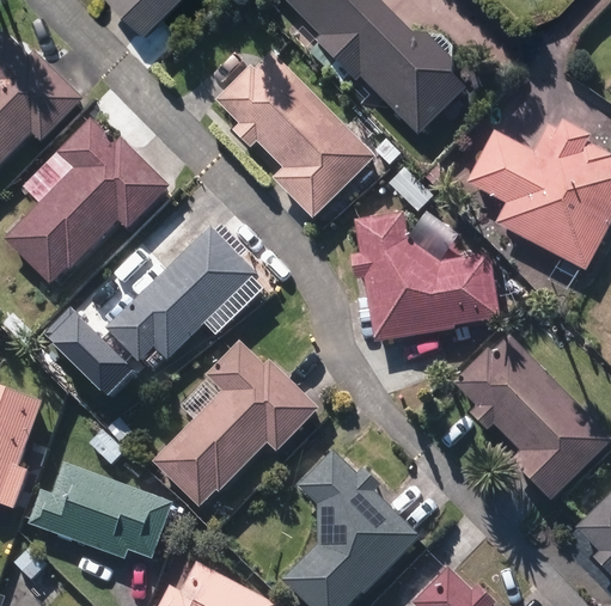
[(111,0),(142,31),(173,0),(111,0)]
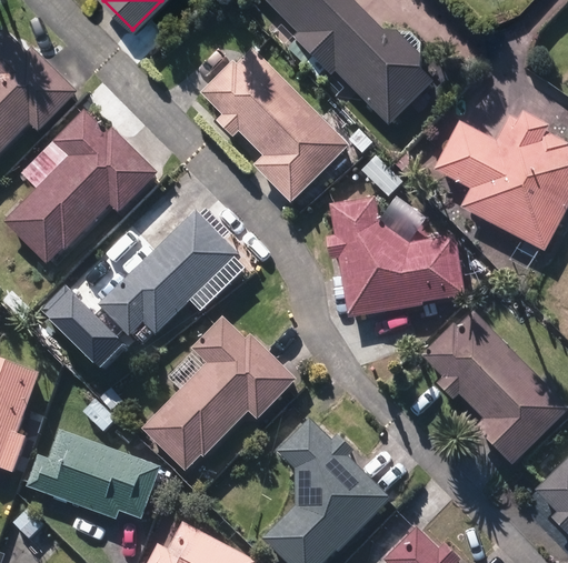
[(336,70),(389,124),(434,81),(419,68),(422,43),(410,30),(384,30),(354,0),(267,0),(299,32),(294,37),(295,39),(288,47),(318,78),(325,69),(331,76),(336,70)]
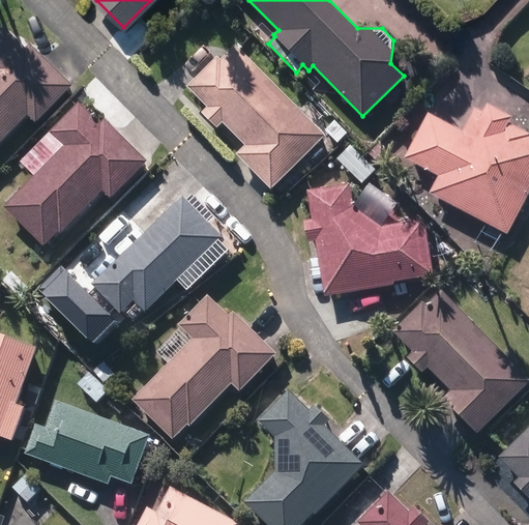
[(0,142),(28,114),(36,123),(72,85),(30,44),(25,48),(4,27),(0,30),(0,142)]
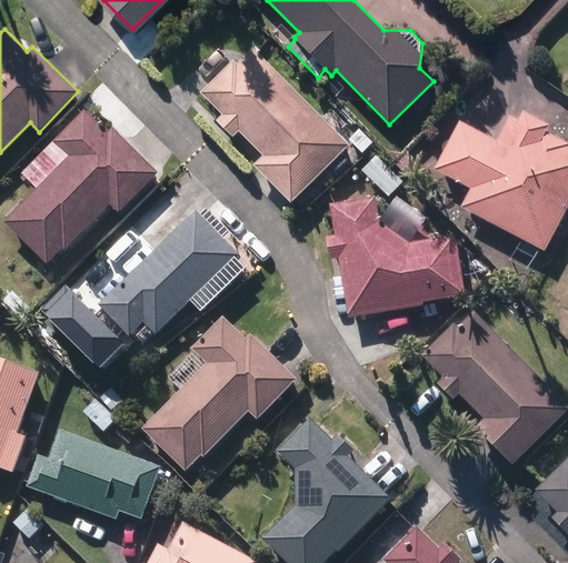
[(253,164),(290,202),(348,146),(252,48),(236,64),(232,61),(200,92),(222,114),(216,121),(231,136),(238,129),(262,154),(253,164)]
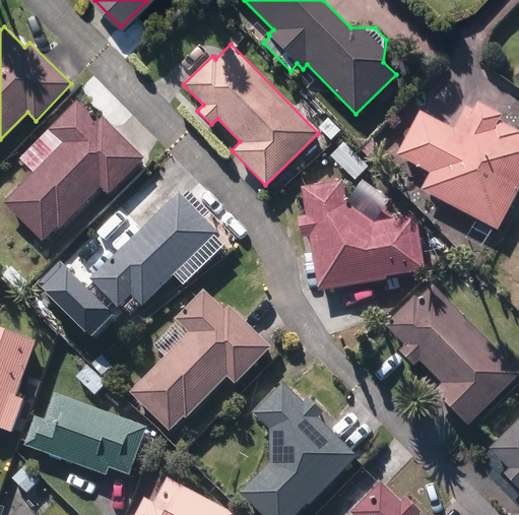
[(4,202),(43,241),(57,227),(59,229),(101,186),(109,194),(145,157),(103,116),(98,120),(76,100),(49,128),(63,142),(4,202)]
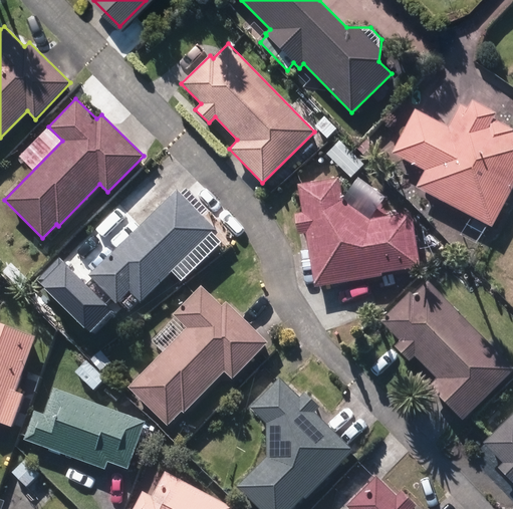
[(470,216),(462,230),(480,240),(488,225),(492,227),(512,187),(512,132),(512,131),(512,128),(494,117),(496,112),(472,99),(468,107),(461,103),(448,126),(415,108),(392,153),(425,171),(416,187),(470,216)]
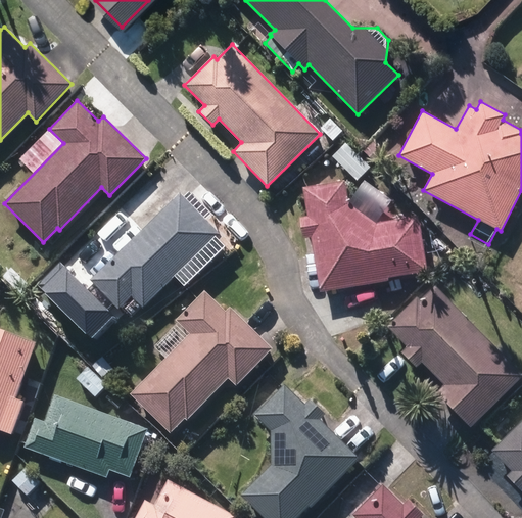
[(343,129),(331,118),(322,126),(334,138),(343,129)]
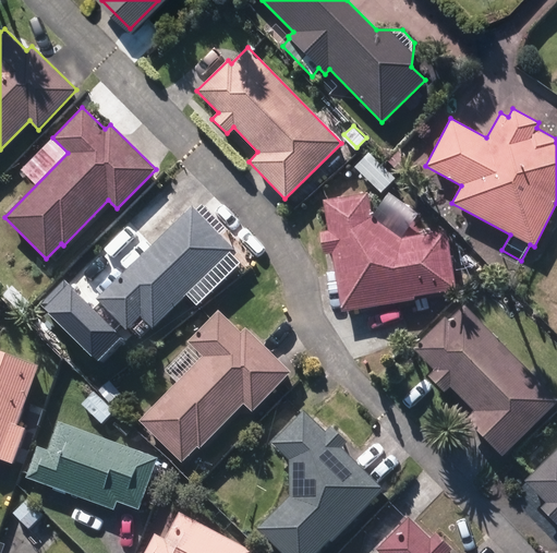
[(389,159),(400,171),(410,164),(398,152),(389,159)]
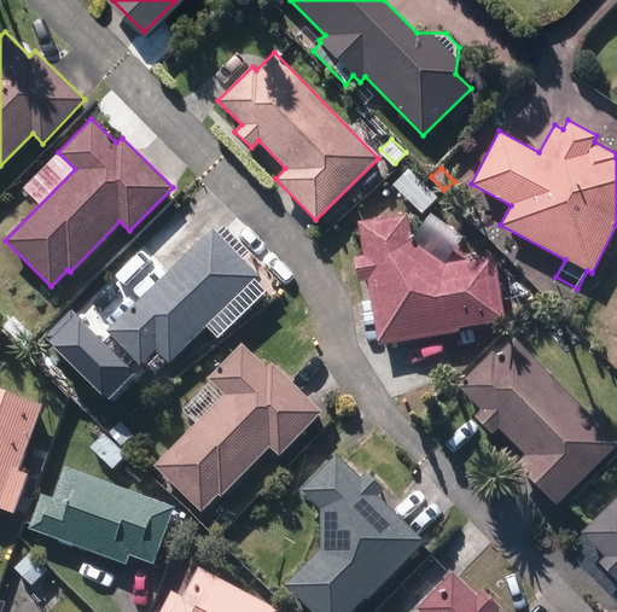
[(146,362),(155,371),(167,360),(169,362),(260,275),(213,227),(201,239),(174,210),(140,243),(156,258),(164,251),(175,262),(108,330),(139,363),(156,348),(157,350),(146,362)]
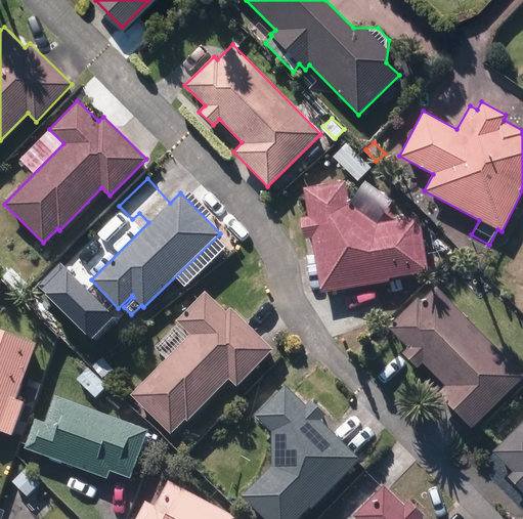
[(346,181),(303,187),(307,216),(300,217),(303,238),(312,236),(319,291),(389,282),(388,277),(428,272),(421,216),(411,218),(410,210),(395,212),(396,221),(377,223),(349,203),(346,181)]
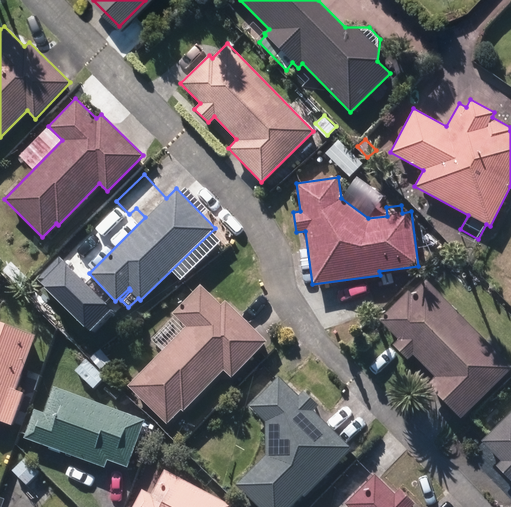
[(2,268),(17,284),(26,275),(11,259),(2,268)]
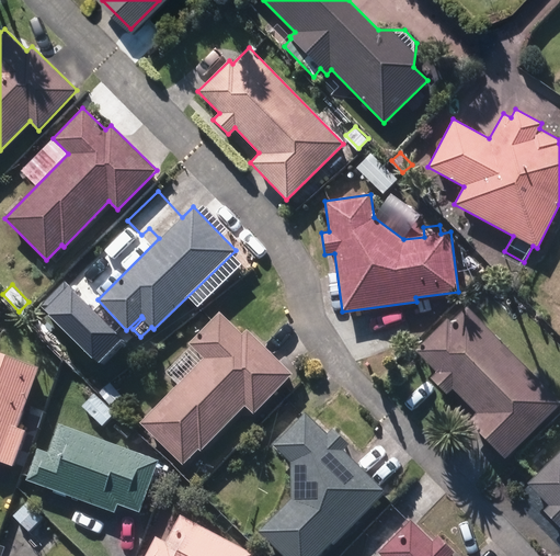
[(468,420),(504,457),(559,403),(466,306),(450,322),(446,318),(415,349),(437,372),(431,378),(446,394),(452,387),(477,412),(468,420)]
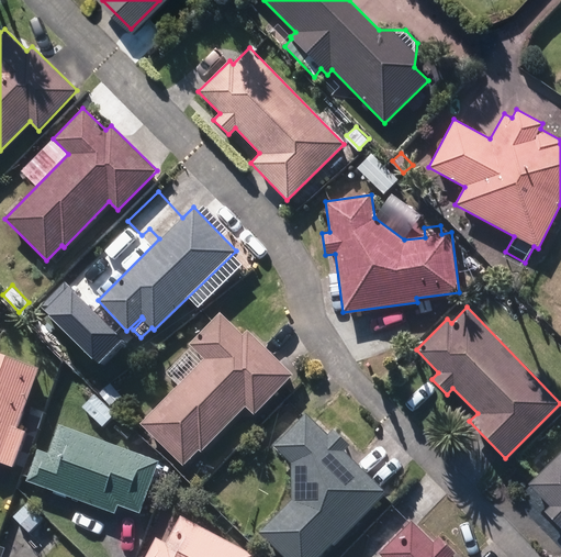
[(138,423),(182,467),(198,450),(200,453),(245,407),(254,416),(293,375),(247,329),(243,334),(221,311),(188,344),(203,358),(138,423)]
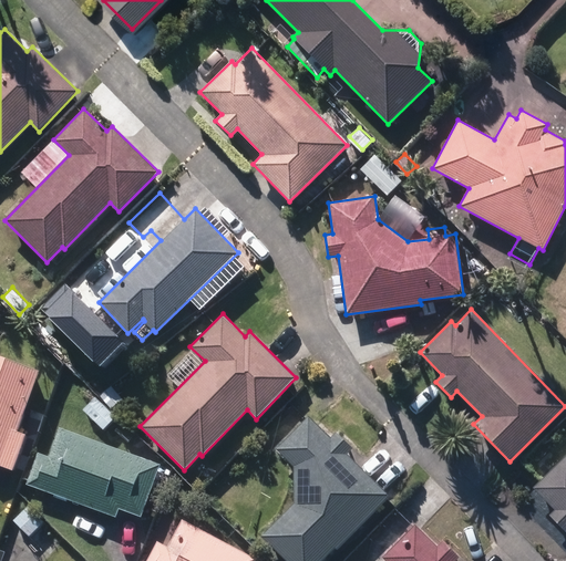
[(0,465),(12,470),(26,435),(16,432),(28,398),(39,403),(48,380),(37,376),(39,371),(0,355),(0,465)]
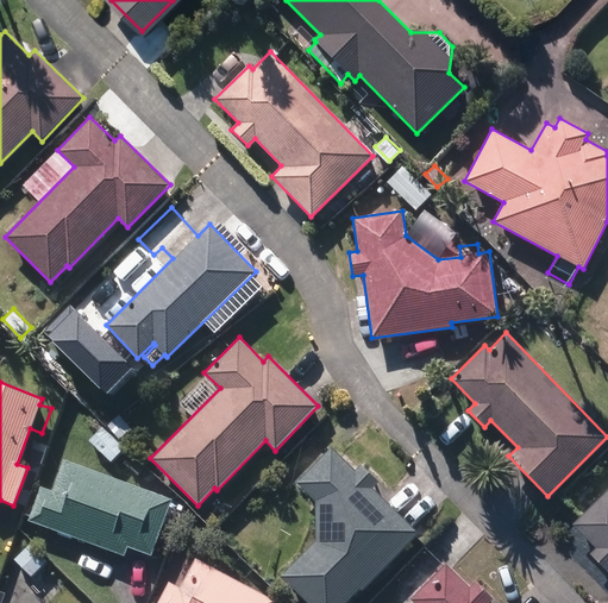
[(106,424),(118,438),(131,428),(119,414),(106,424)]
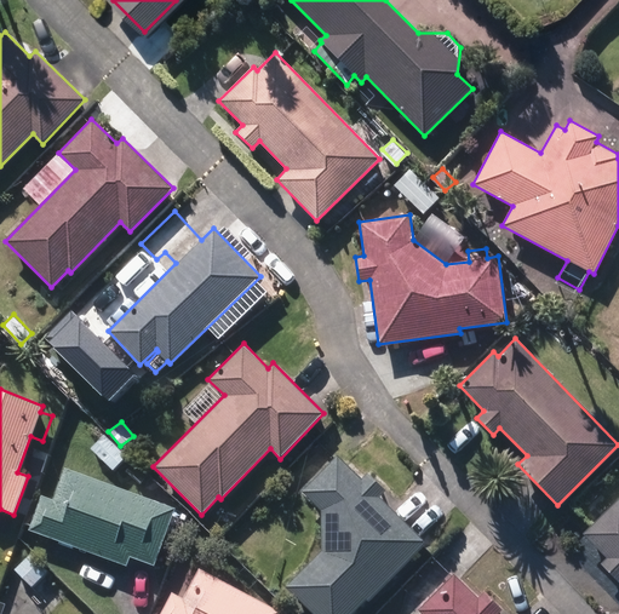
[(90,446),(110,465),(124,452),(103,432),(90,446)]
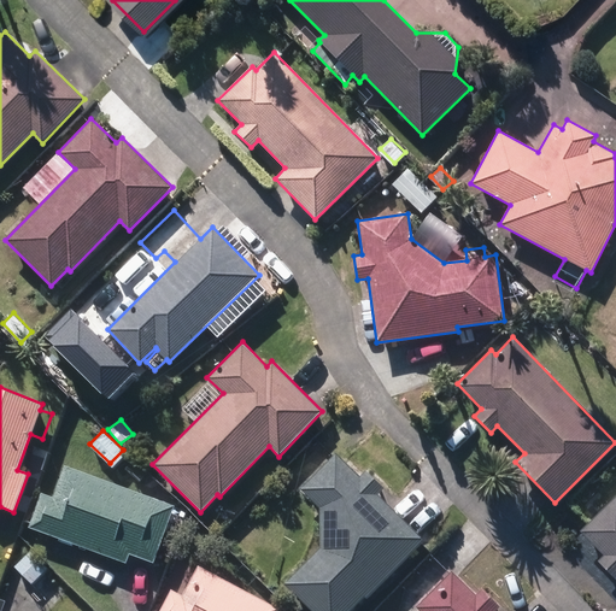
[(283,585),(310,610),(348,610),(364,595),(365,598),(422,539),(376,494),(385,487),(367,469),(359,476),(335,452),(300,488),(320,506),(321,546),(283,585)]
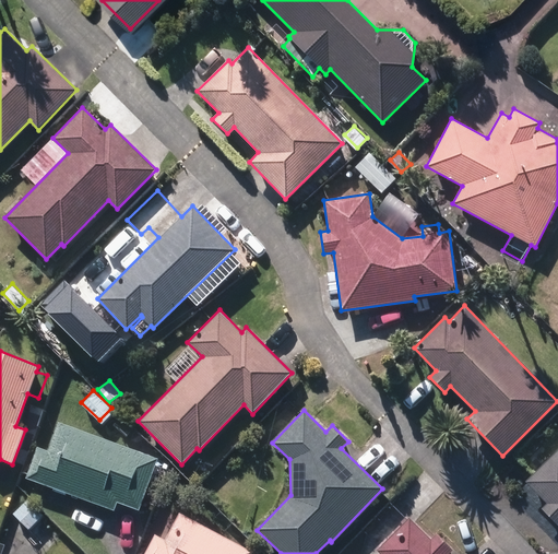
[(25,480),(114,510),(117,503),(140,510),(158,458),(58,422),(48,450),(37,447),(25,480)]
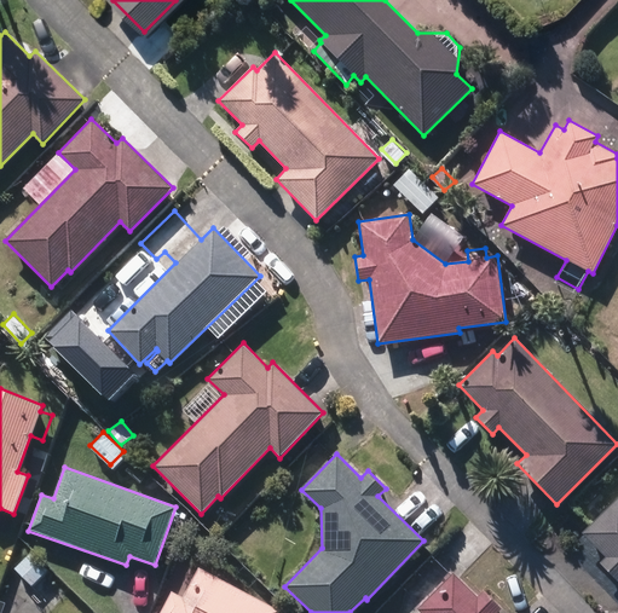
[(617,578),(617,496),(582,532),(605,556),(599,562),(617,579),(617,578)]
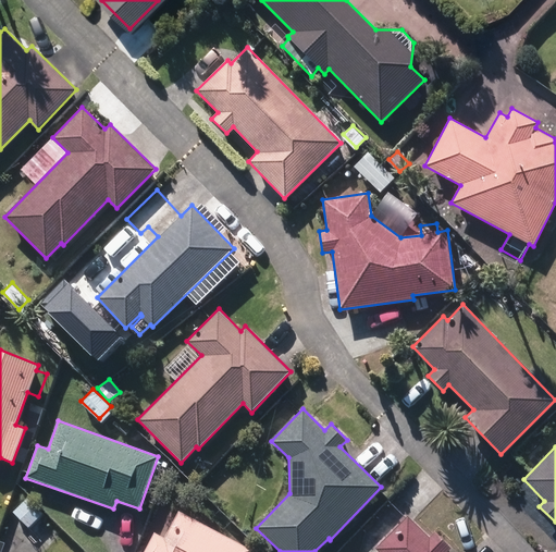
[(12,511),(28,527),(42,513),(26,497),(12,511)]
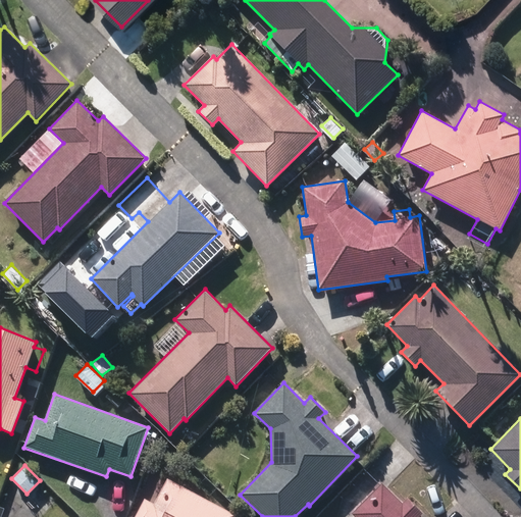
[(133,516),(235,516),(237,514),(167,477),(154,503),(144,498),(133,516)]
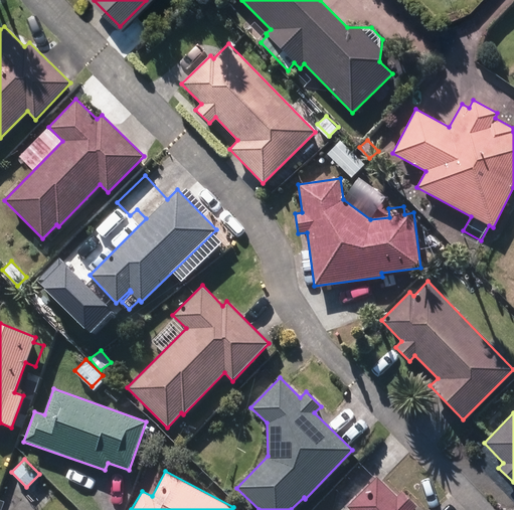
[(412,509),(417,505),(401,490),(396,495),(377,476),(347,506),(351,509),(412,509)]
